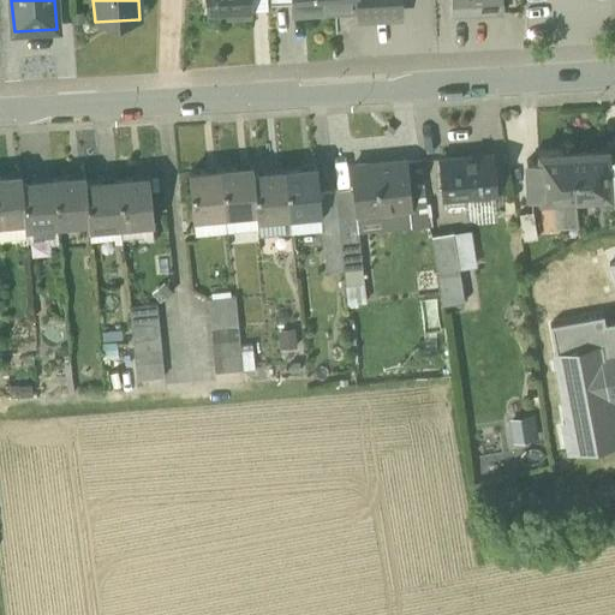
[(225,11),(225,16),(249,15),(248,10),(249,10),(248,0),(204,0),(206,12),(225,11)]
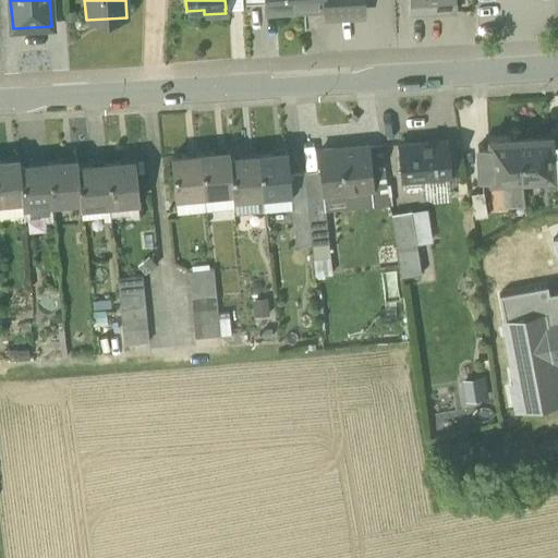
[(265,0),(266,0),(266,11),(286,10),(286,7),(325,4),(326,4),(325,0),(265,0)]
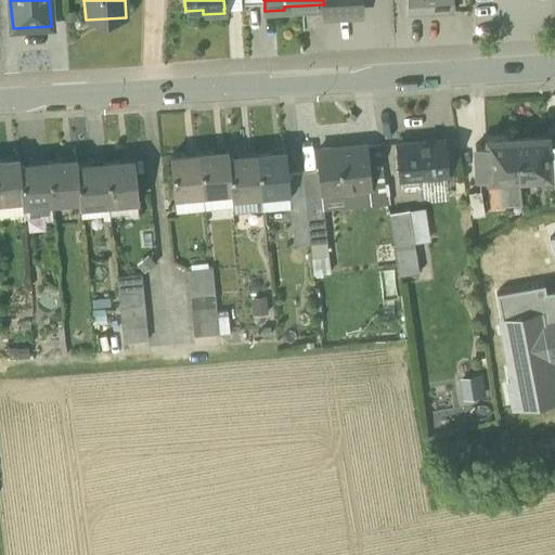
[(323,4),(324,13),(361,12),(360,0),(323,0),(324,4),(323,4)]
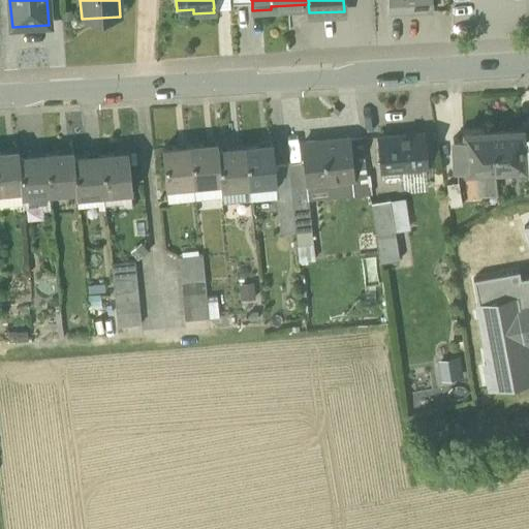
[(431,11),(431,4),(387,6),(389,14),(431,11)]
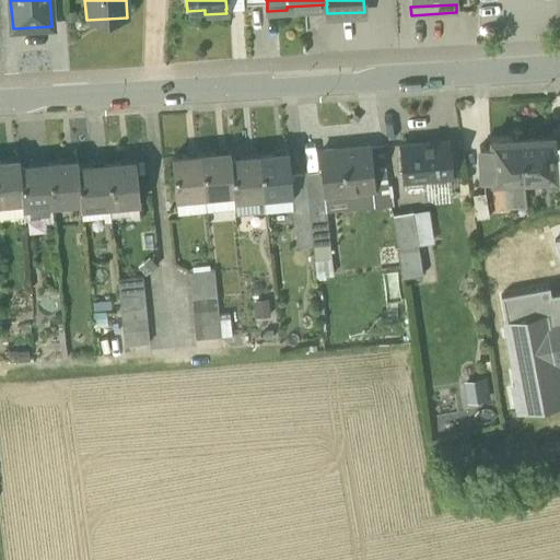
[(525,201),(523,177),(522,156),(513,156),(512,136),(512,133),(490,135),(490,143),(478,144),(480,177),(491,177),(491,181),(503,179),(508,202),(525,201)]
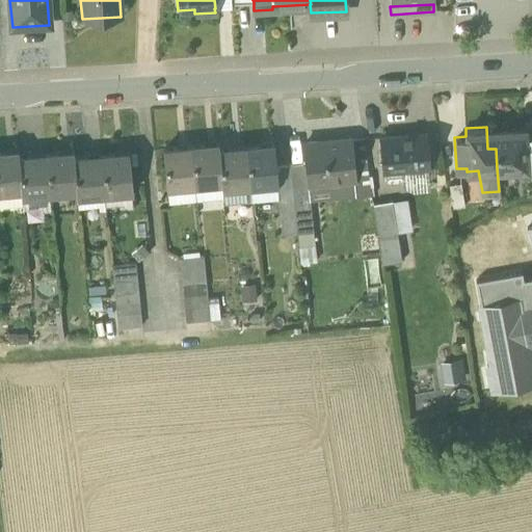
[(524,127),(486,129),(487,149),(496,149),(497,168),(526,167),(525,164),(531,163),(531,134),(524,135),(524,127)]
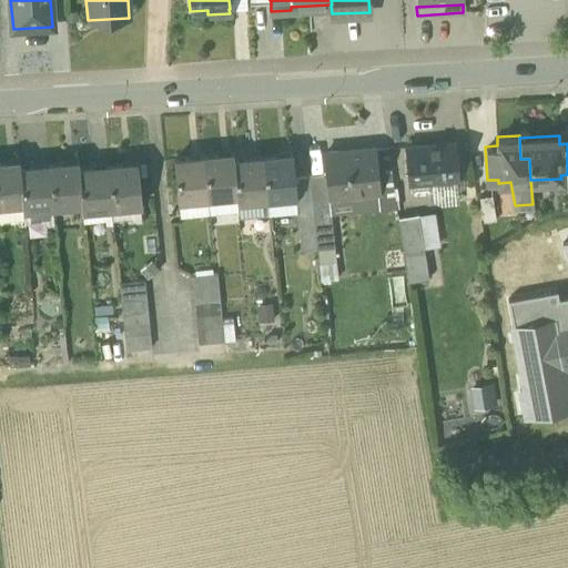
[(426,173),(427,180),(428,180),(455,178),(453,146),(427,148),(426,144),(405,146),(407,175),(426,173)]
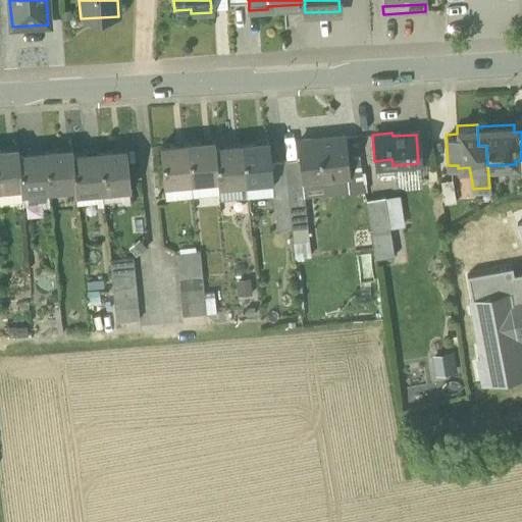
[(426,134),(416,135),(418,163),(428,162),(426,134)]
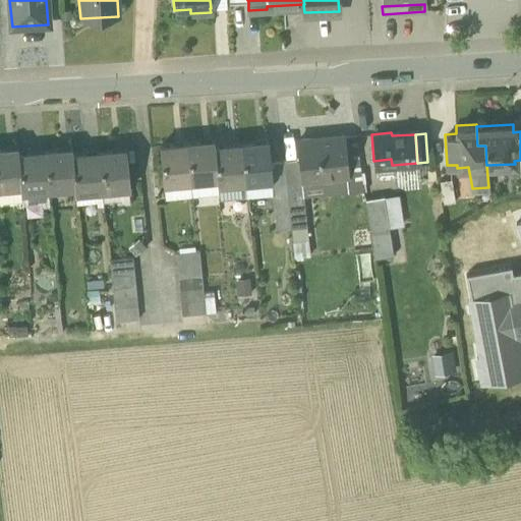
[(355,134),(344,135),(349,175),(346,176),(348,192),(363,191),(355,134)]
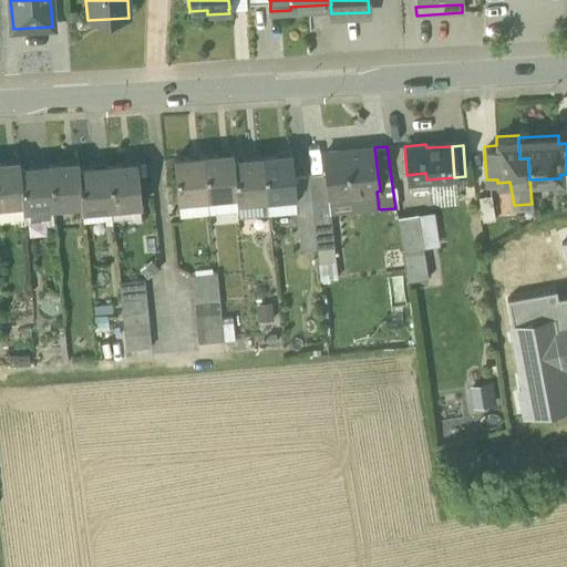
[(327,172),(329,195),(351,194),(351,187),(377,185),(377,192),(380,191),(374,147),(372,148),(372,151),(348,153),(348,151),(325,152),(327,172)]
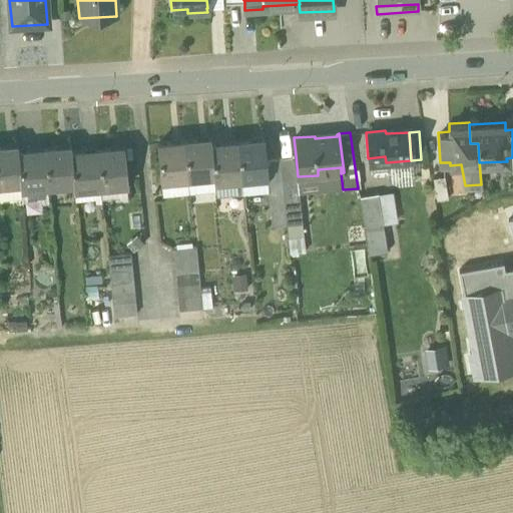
[(187,176),(213,174),(210,144),(210,138),(183,140),(187,176)]
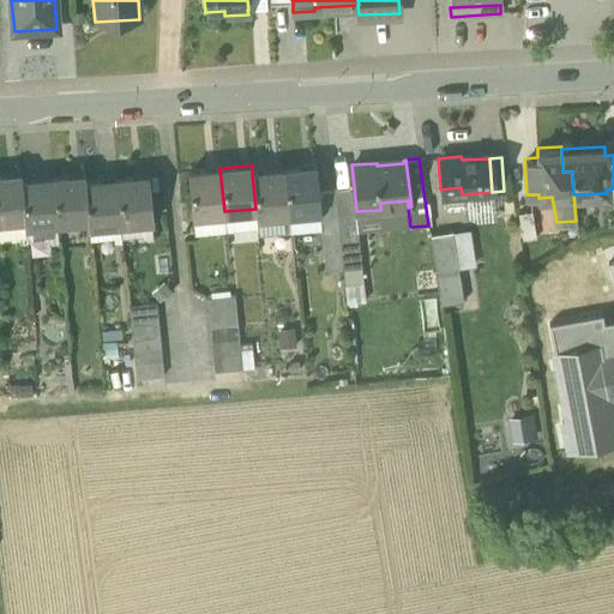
[(317,166),(284,169),(288,212),(319,209),(320,209),(319,190),(317,166)]
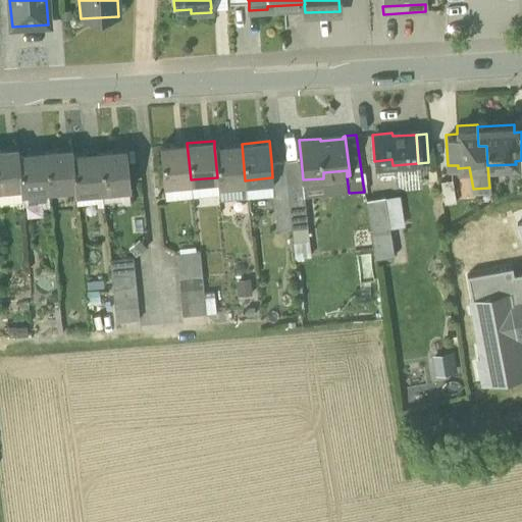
[(163,183),(191,179),(187,143),(159,146),(163,183)]
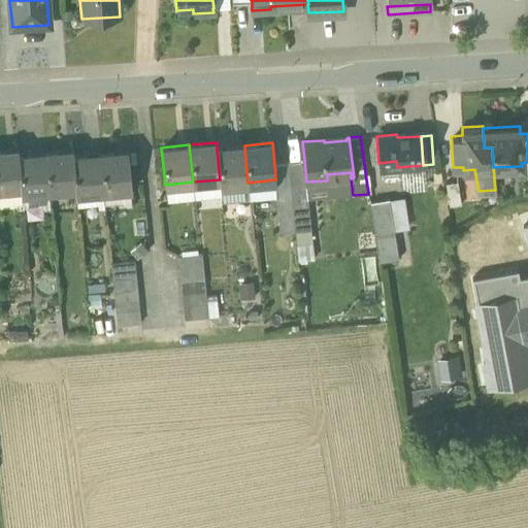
[(244,145),(217,149),(220,179),(221,186),(248,183),(244,145)]
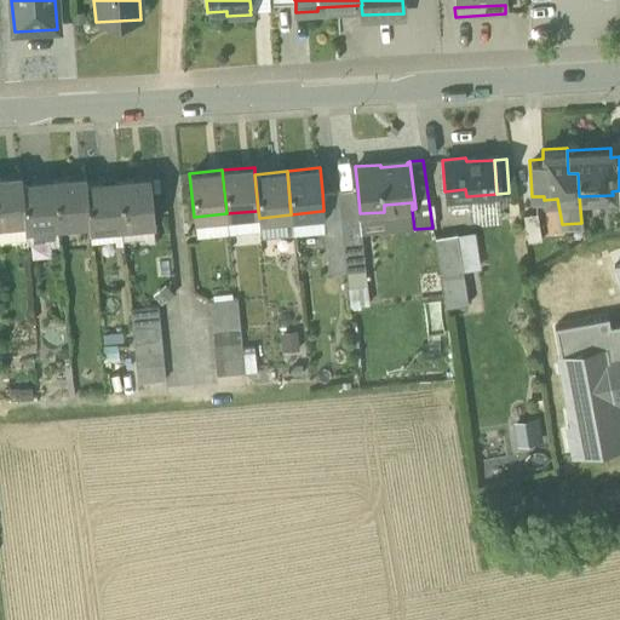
[(0,222),(26,220),(22,184),(21,177),(0,178),(0,222)]
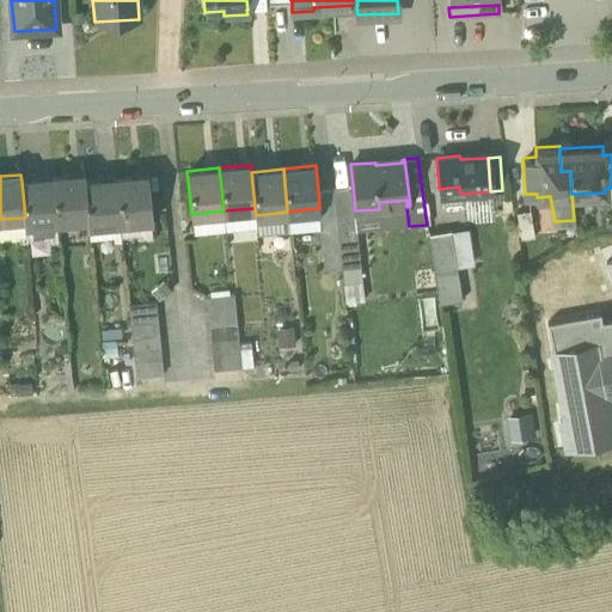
[(56,221),(89,219),(85,183),(84,176),(53,178),(56,221)]
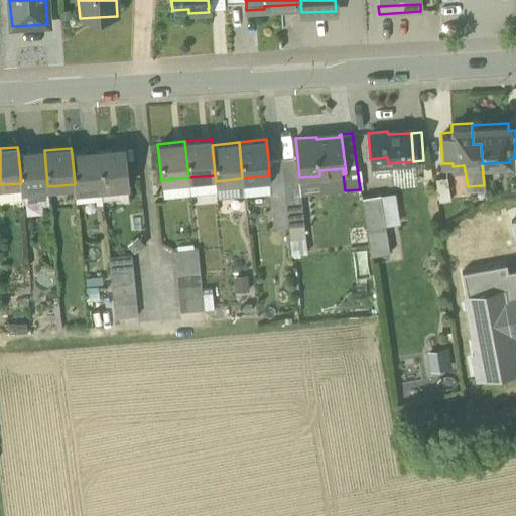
[(125,148),(98,151),(102,187),(129,184),(125,148)]
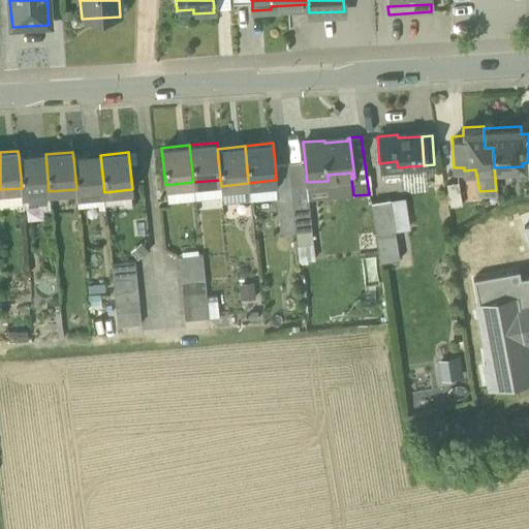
[(22,194),(49,191),(45,154),(19,157),(22,188),(22,194)]
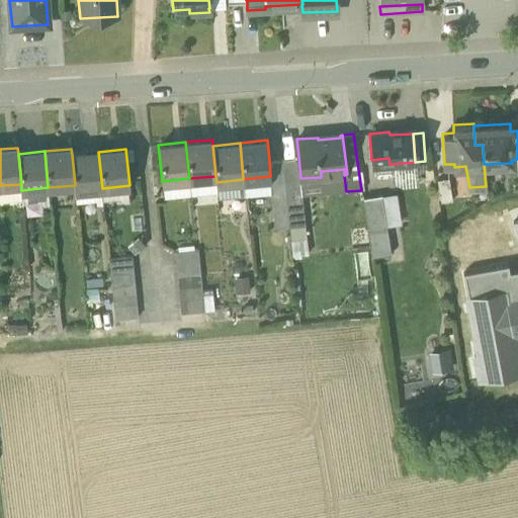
[(75,190),(102,188),(98,152),(72,155),(75,185),(75,190)]
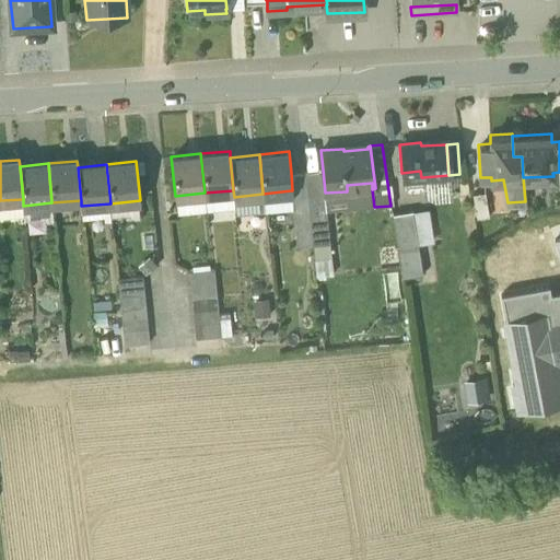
[(304,172),(307,200),(326,198),(325,193),(323,170),(304,172)]
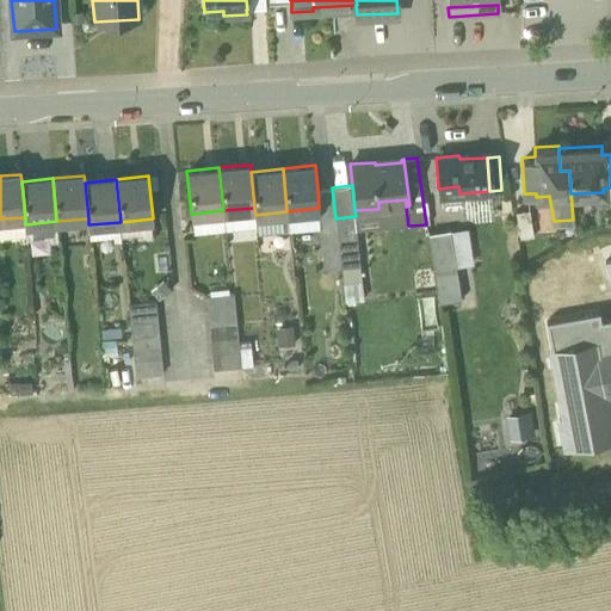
[(323,269),(341,266),(335,218),(332,187),(318,189),(319,208),(318,208),(319,228),(323,269)]
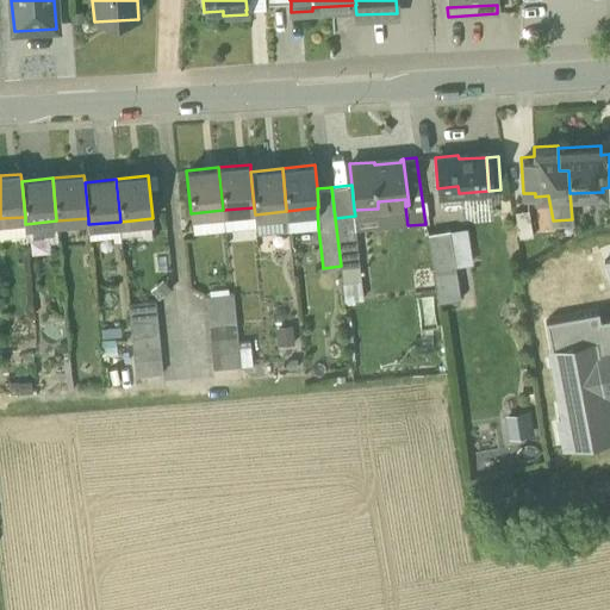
[(491,219),(489,191),(460,193),(461,215),(474,221),(491,219)]
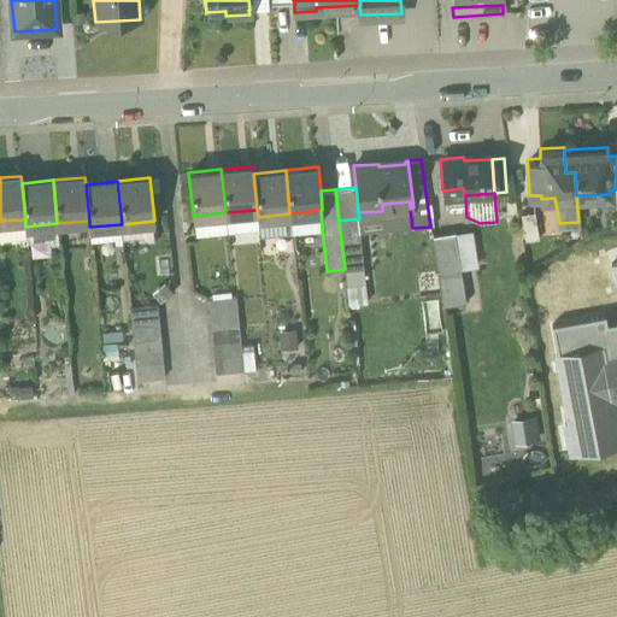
[(259,228),(258,217),(257,210),(225,212),(228,231),(259,228)]
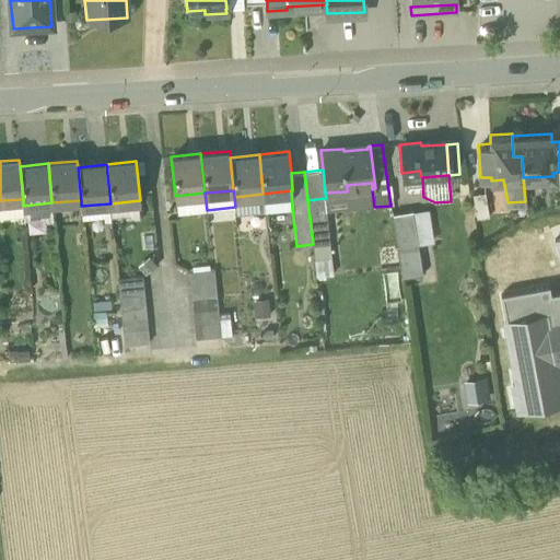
[(263,194),(265,211),(292,209),(291,190),(263,194)]
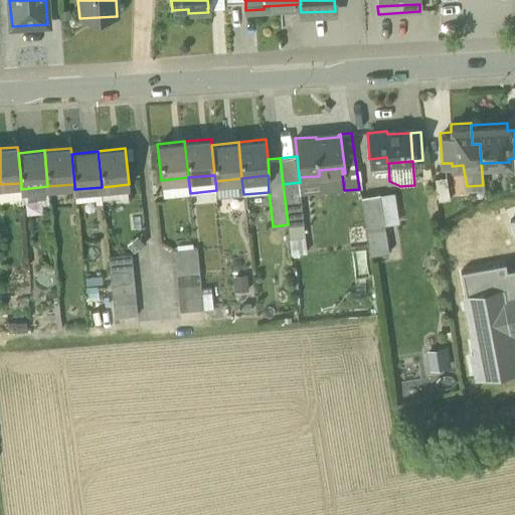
[(434,178),(438,201),(449,199),(446,176),(434,178)]
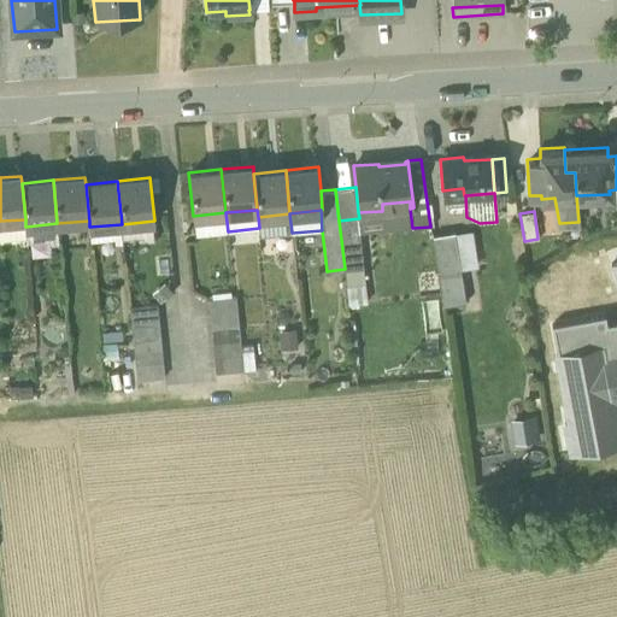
[(228,231),(225,212),(193,216),(195,235),(228,231)]
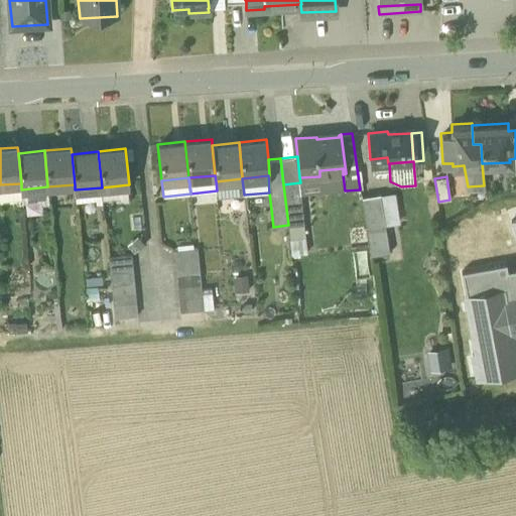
[(244,195),(242,178),(216,181),(217,190),(217,197),(244,195)]
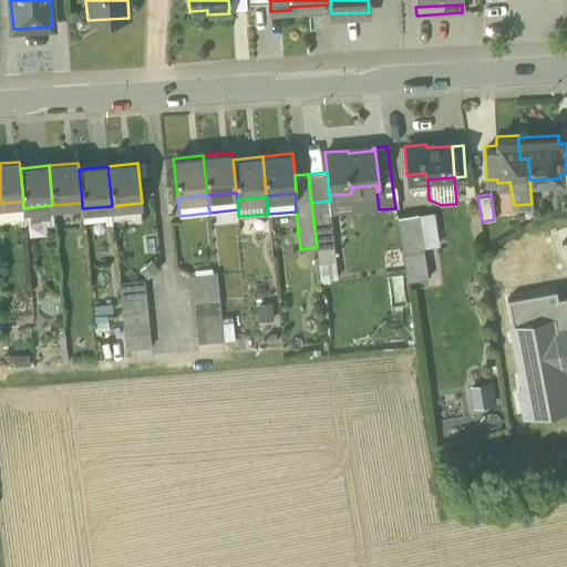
[(334,245),(330,200),(311,203),(317,247),(332,246),(334,245)]
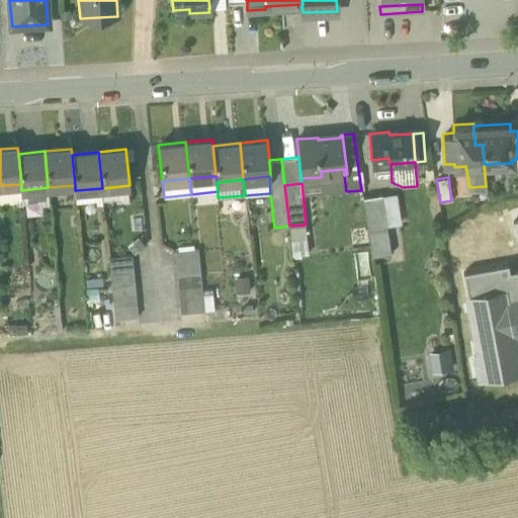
[(21,184),(0,185),(0,201),(22,200),(21,190),(21,184)]
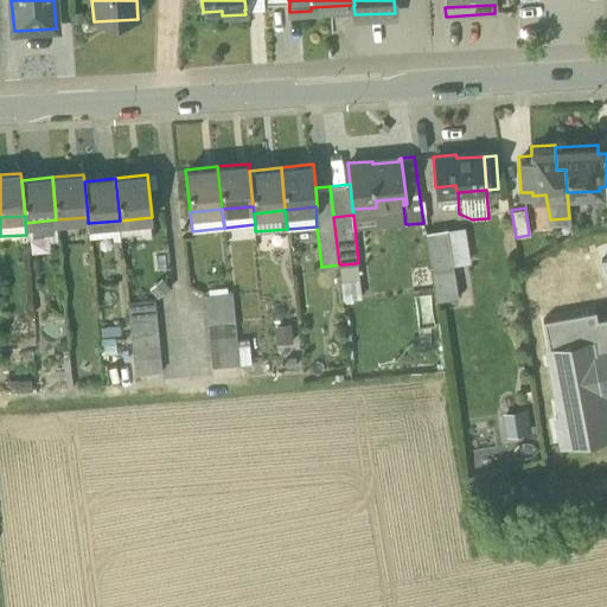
[(120,221),(121,234),(141,232),(145,236),(154,236),(152,217),(120,221)]
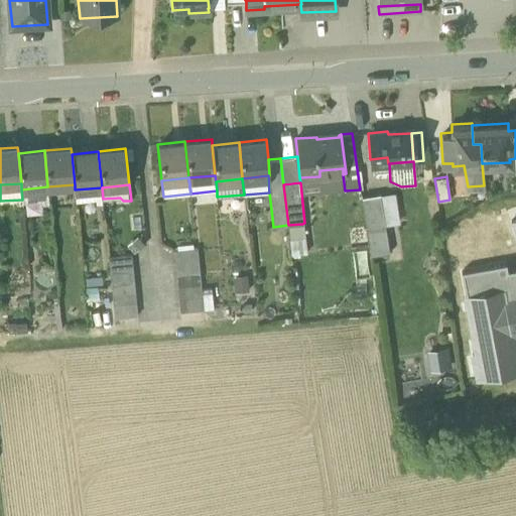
[(47,186),(21,189),(22,200),(22,203),(39,201),(43,205),(49,204),(47,186)]
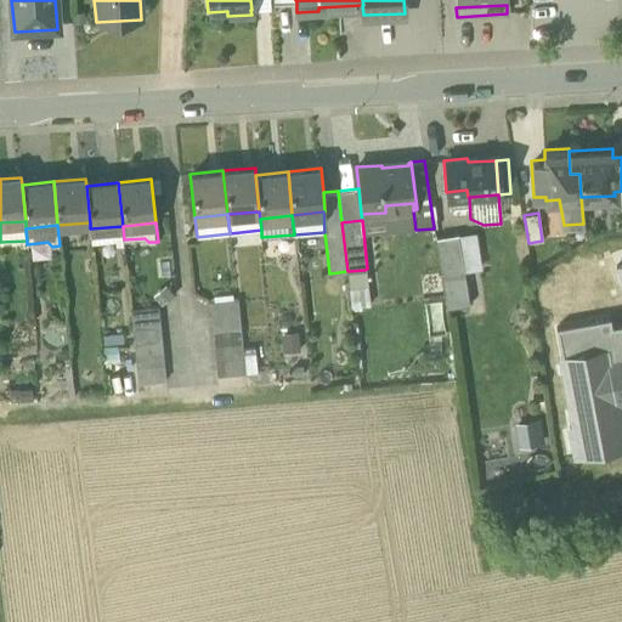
[(124,239),(123,226),(90,228),(91,243),(113,241),(118,246),(124,246),(124,239)]
